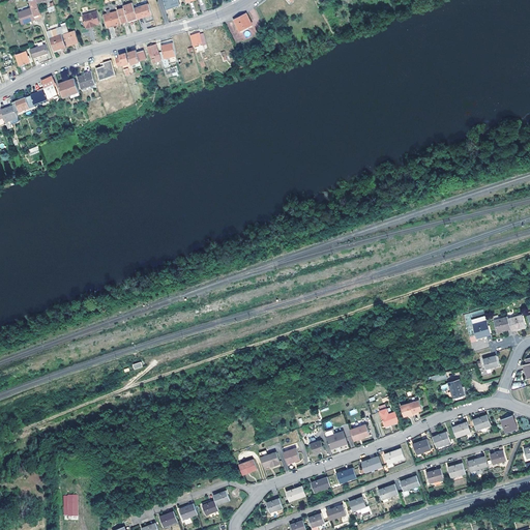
[(34,0),(30,2),(32,8),(35,17),(40,15),(34,0)]
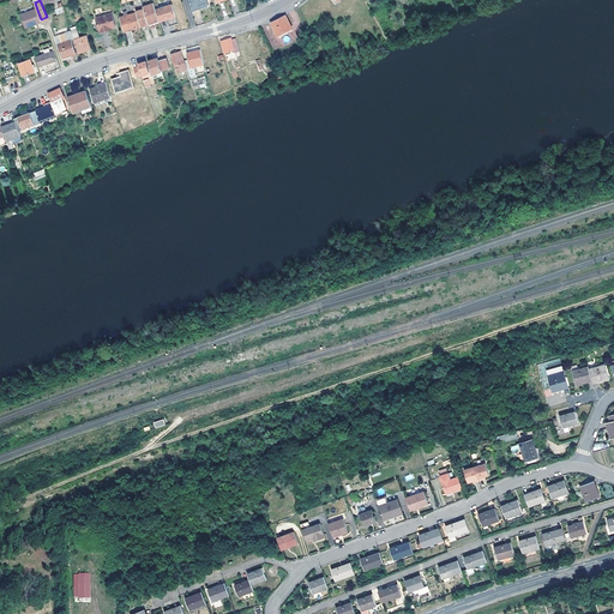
[(208,0),(190,0),(193,11),(210,5),(208,0)]
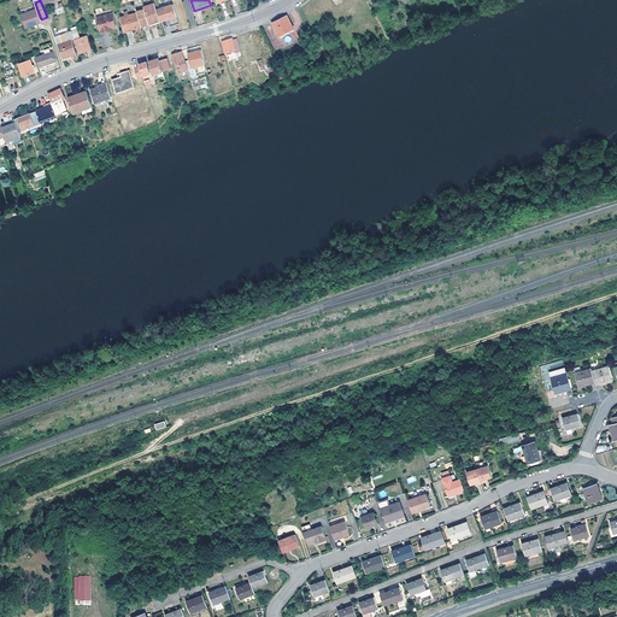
[(105,4),(97,6),(99,16),(107,12),(106,6),(107,6),(106,4),(105,4)]
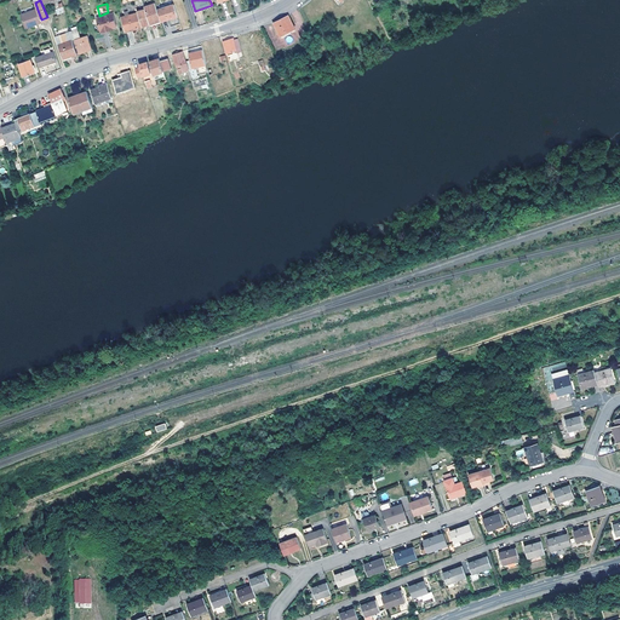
[(150,23),(162,19),(159,10),(156,4),(145,7),(147,10),(150,23)]
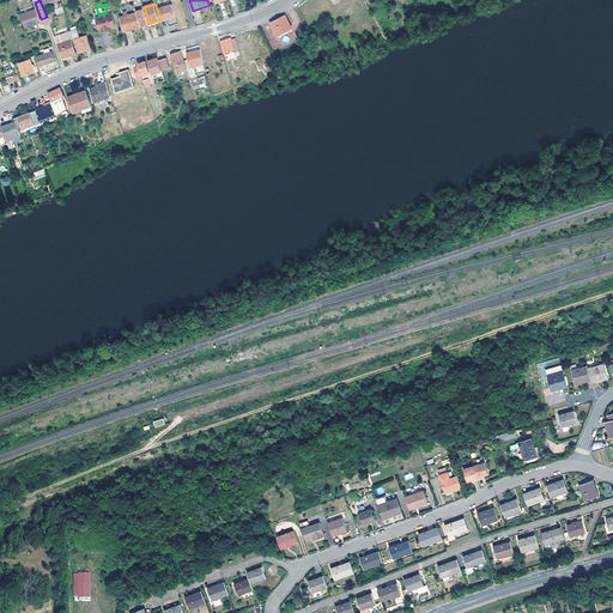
[(177,17),(174,5),(163,8),(167,19),(177,17)]
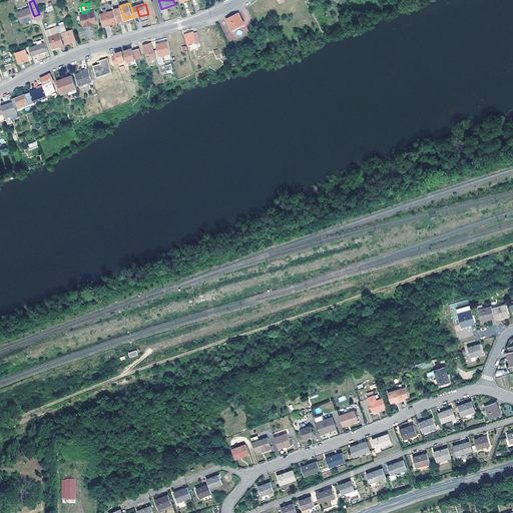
[(134,16),(134,18),(139,16),(136,7),(131,8),(134,16)]
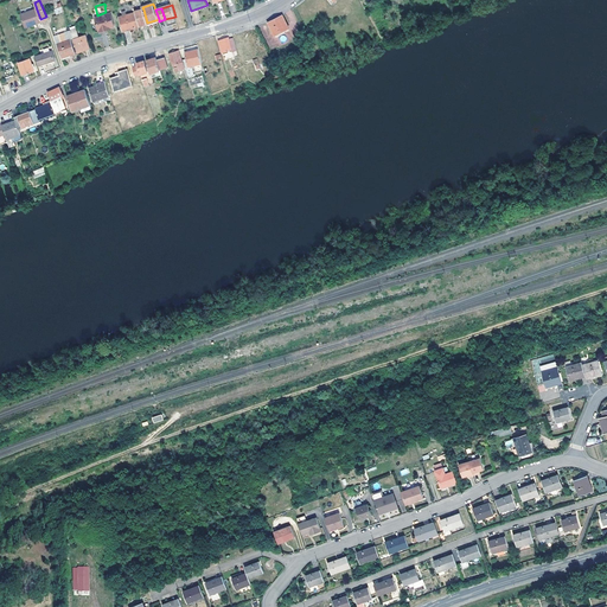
[(21,14),(26,27),(42,23),(40,19),(37,10),(21,14)]
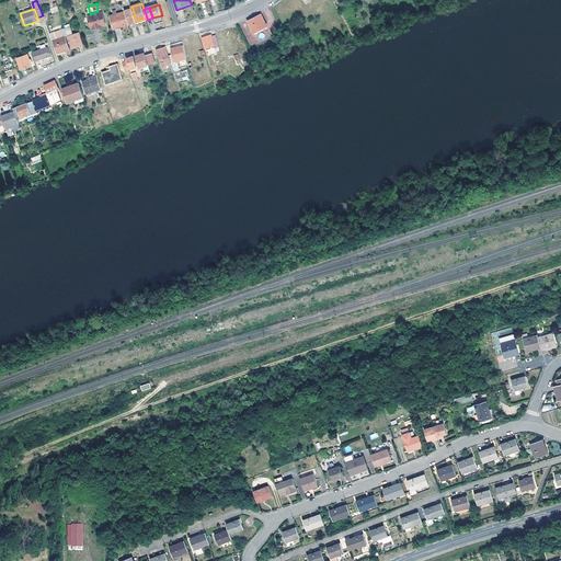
[(126,12),(129,25),(137,23),(136,21),(133,9),(125,11),(126,12)]
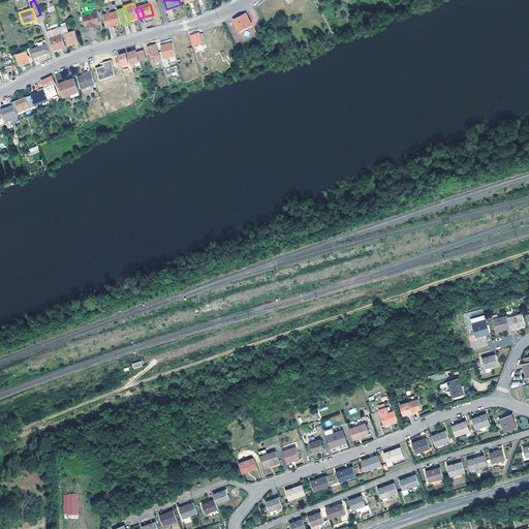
[(104,16),(107,28),(122,24),(119,11),(112,13),(111,9),(106,10),(107,14),(104,16)]
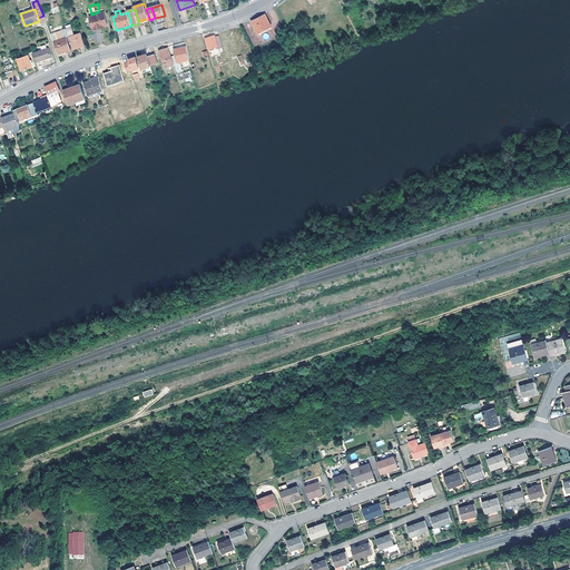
[(106,12),(90,17),(92,22),(95,30),(101,28),(100,27),(105,26),(109,25),(106,12)]
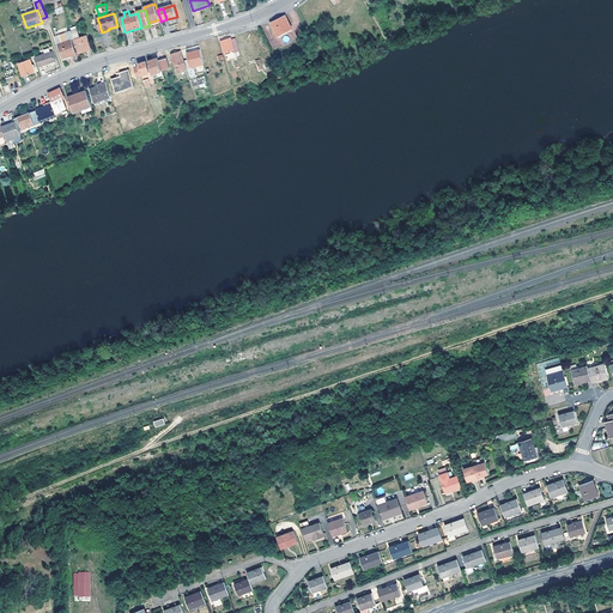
[(278,20),(272,24),(278,36),(292,29),(286,17),(278,20)]
